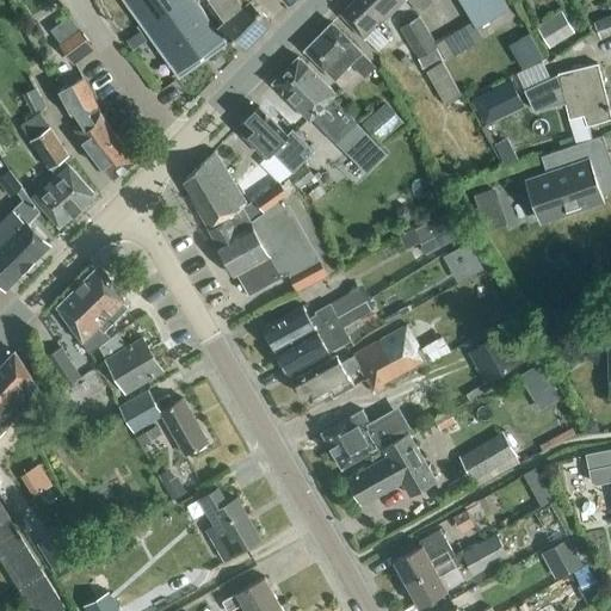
[(226,43),(195,0),(124,0),(177,74),(223,41),(224,44),(226,43)]
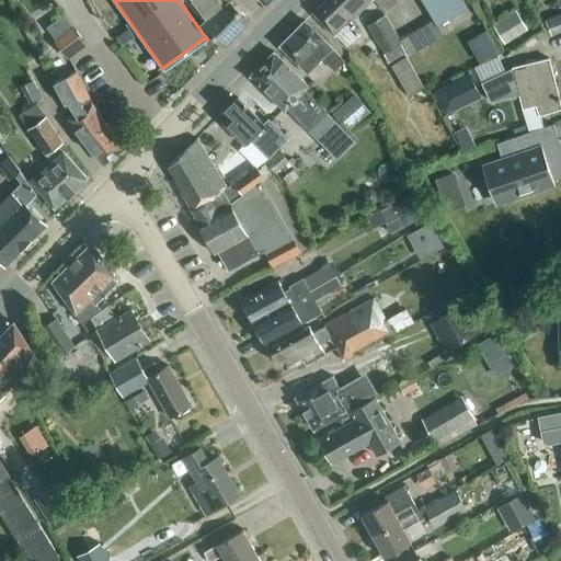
[(187,0),(204,22),(203,23),(225,45),(249,20),(229,1),(228,0),(182,0),(183,1),(184,0),(187,0)]
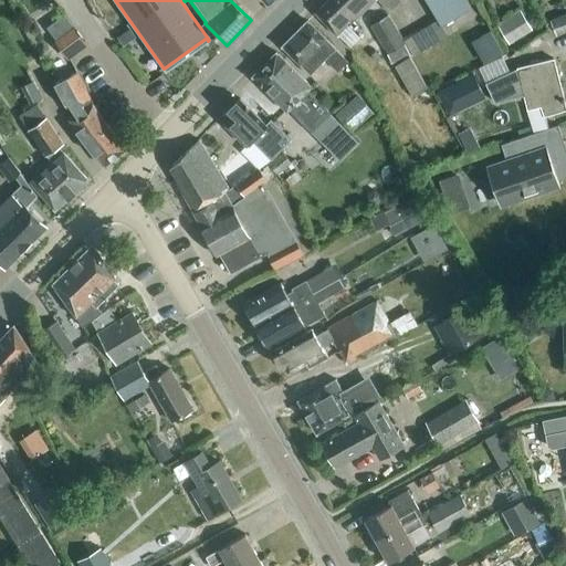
[(353,32),(360,25),(355,20),(376,0),(375,0),(328,0),(315,13),(336,38),(348,27),(353,32)]
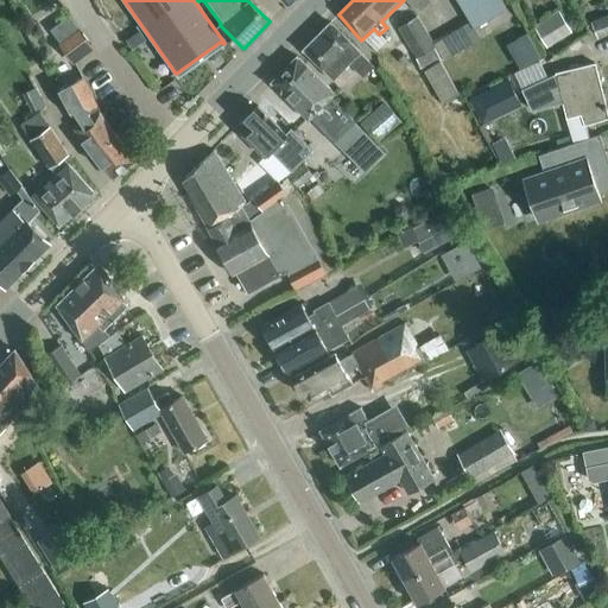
[(498,13),(504,10),(498,0),(455,0),(473,30),(498,14),(498,13)]
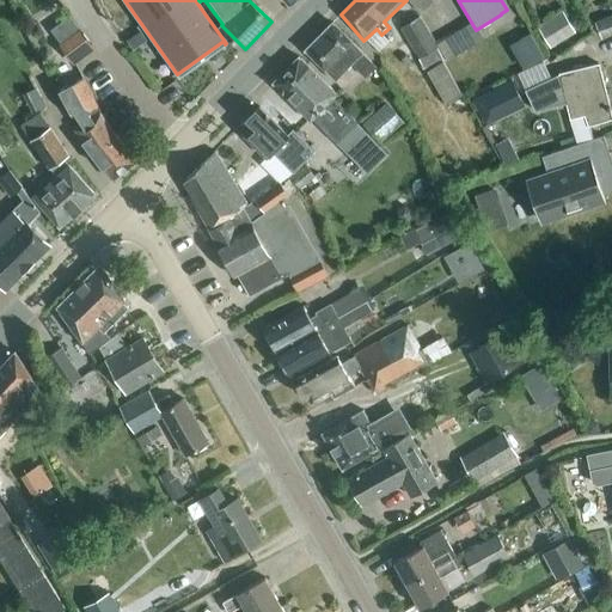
[(551,46),(576,31),(563,10),(539,24),(551,46)]
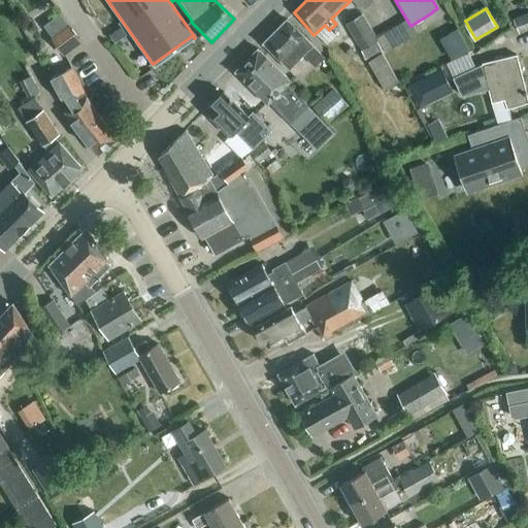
[(362,52),(380,40),(363,13),(344,24),(362,52)]
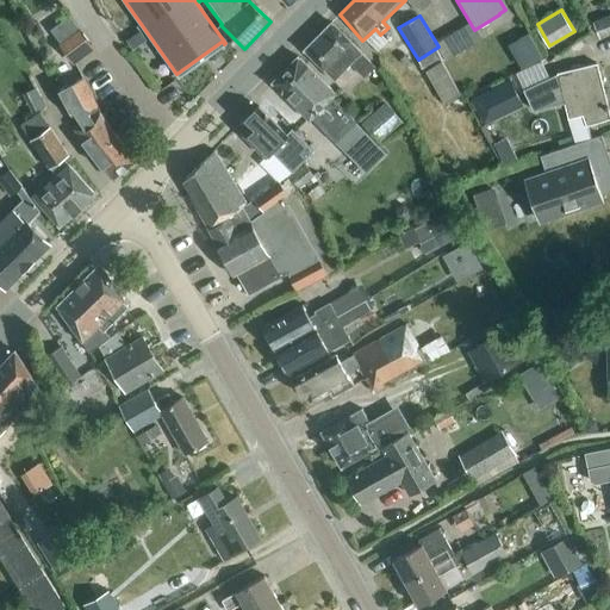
[(599,39),(609,35),(609,16),(592,24),(599,39)]
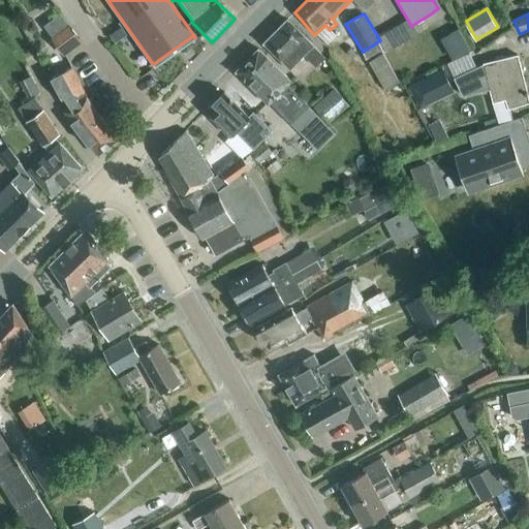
[(62,56),(82,42),(61,14),(43,27),(51,38),(50,39),(62,56)]
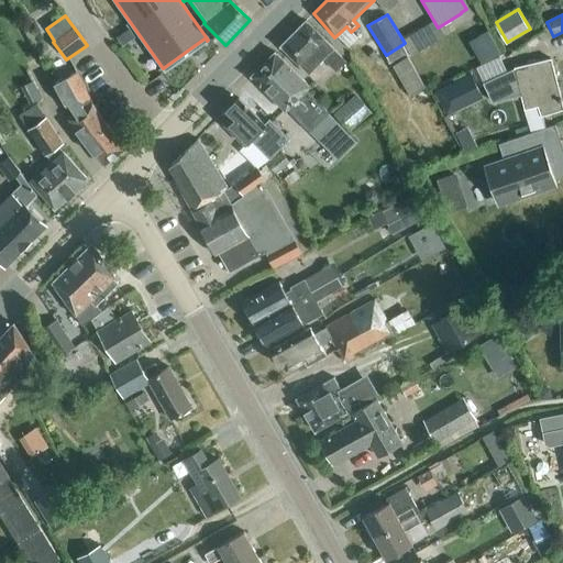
[(345,62),(332,50),(333,48),(306,21),(280,46),(308,74),(323,58),(335,72),(345,62)]
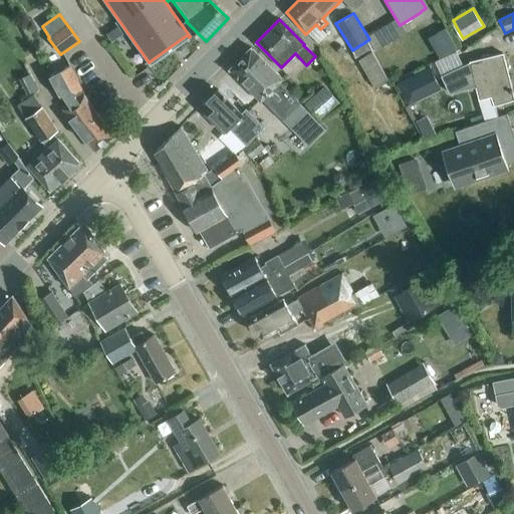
[(120,24),(108,33),(114,41),(125,32),(120,24)]
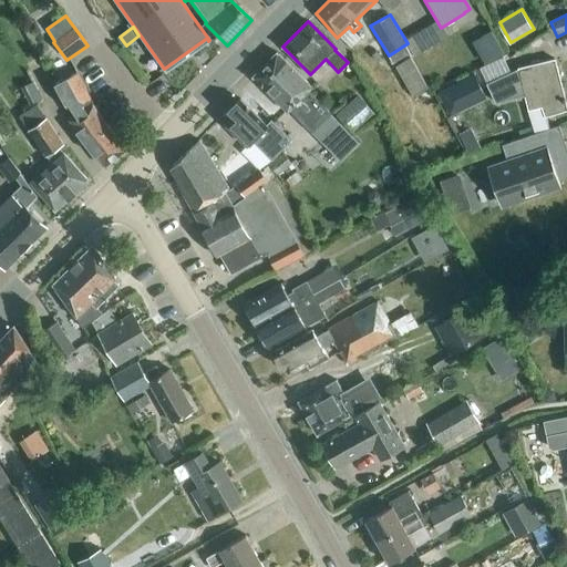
[(483,37),(495,58),(504,53),(492,31),(483,37)]
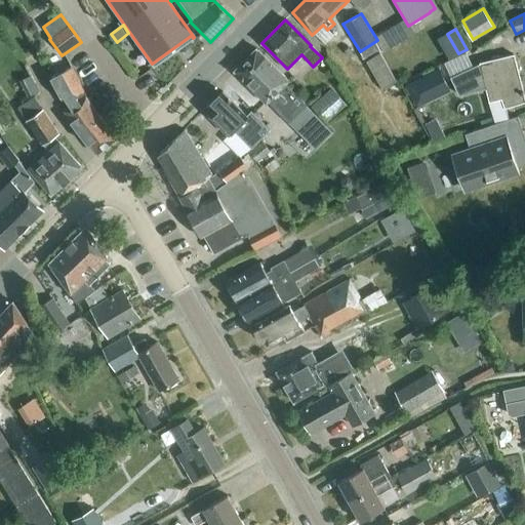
[(320,120),(285,85),(289,81),(256,49),(234,72),(267,105),(272,98),(291,118),(290,119),(306,134),(320,120)]
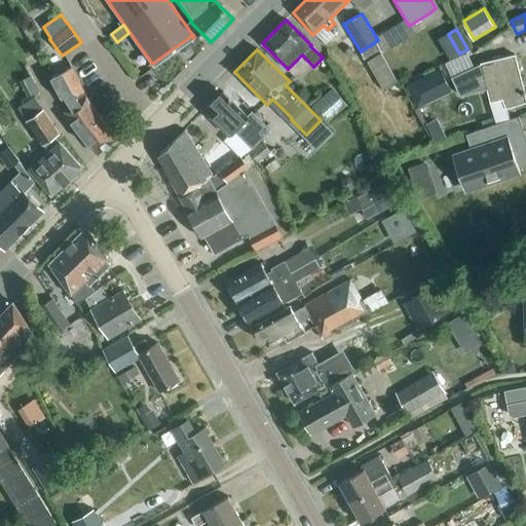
[(372,58),(387,85),(402,77),(385,49),(372,58)]
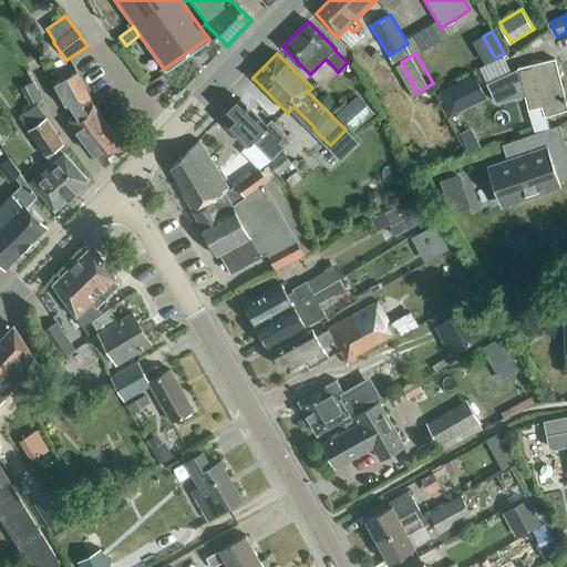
[(512,72),(487,83),(498,103),(525,95),(528,110),(543,106),(545,116),(566,110),(566,109),(555,60),(517,69),(518,70),(512,72)]
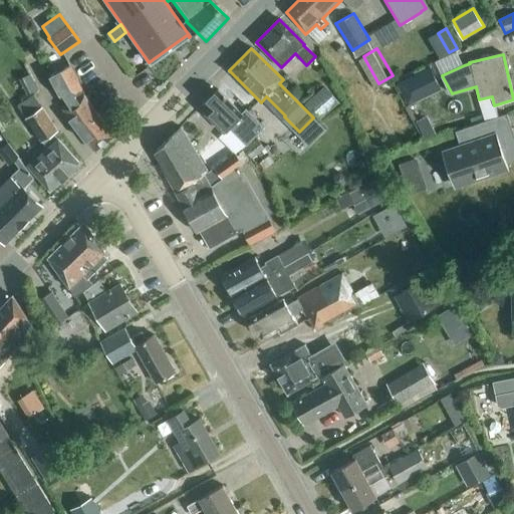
[(430,65),(399,79),(401,84),(409,102),(409,103),(440,88),(430,65)]
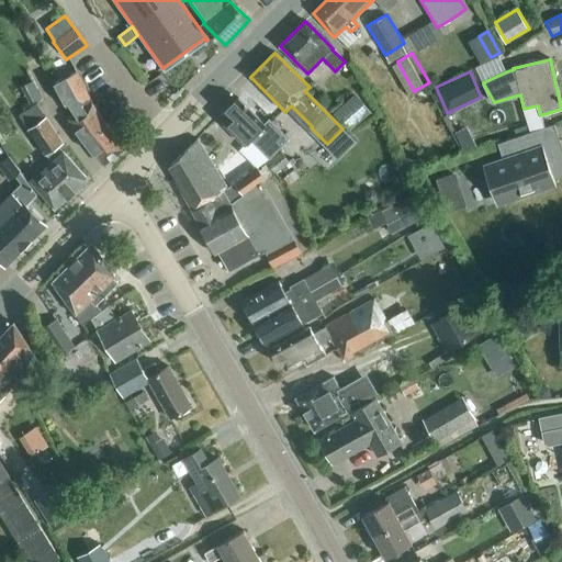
[(103,165),(124,148),(99,116),(77,72),(56,83),(72,115),(71,116),(79,130),(77,131),(80,135),(103,165)]
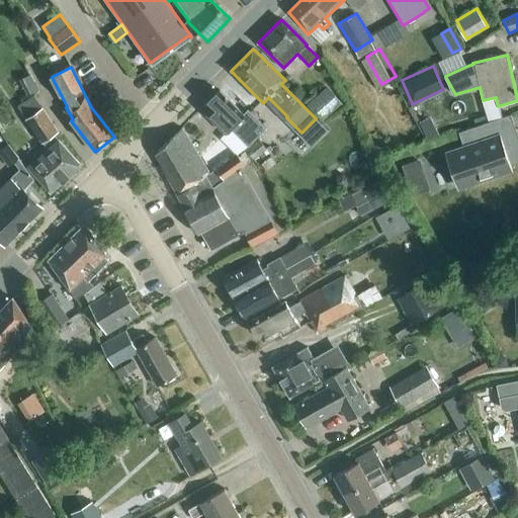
[(30,75),(19,80),(27,96),(38,91),(30,75)]
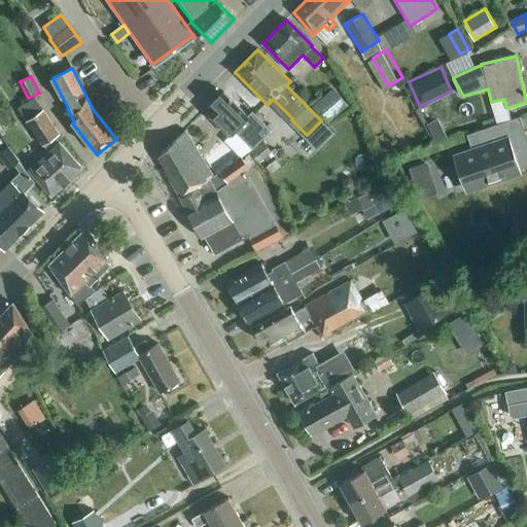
[(334,88),(313,107),(328,124),(348,106),(334,88)]
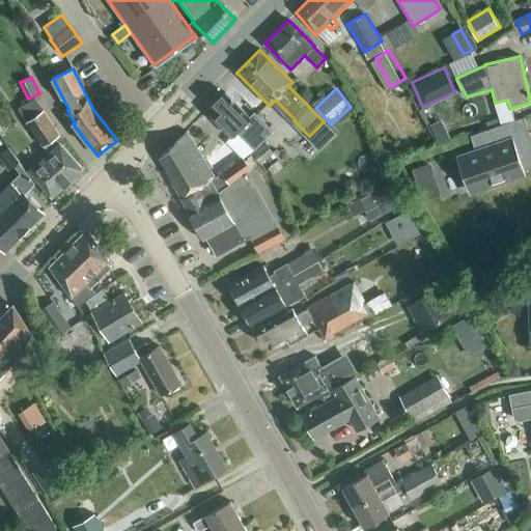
[(217,112),(212,117),(231,138),(236,133),(254,151),(266,144),(274,132),(255,113),(250,118),(225,92),(212,106),(217,112)]
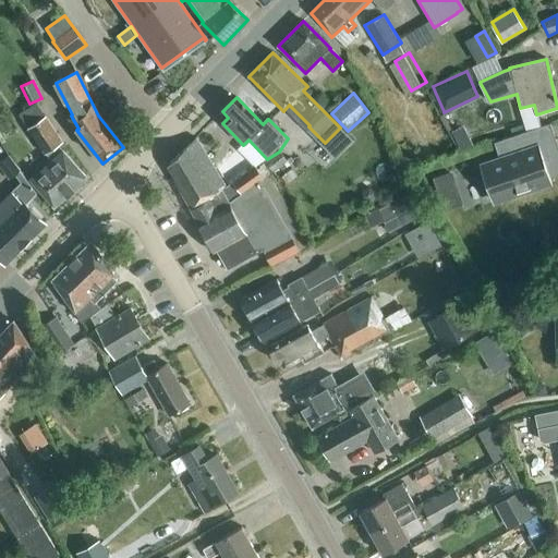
[(87,179),(63,152),(58,146),(63,143),(36,104),(16,114),(44,156),(46,155),(52,161),(31,180),(55,208),(87,179)]
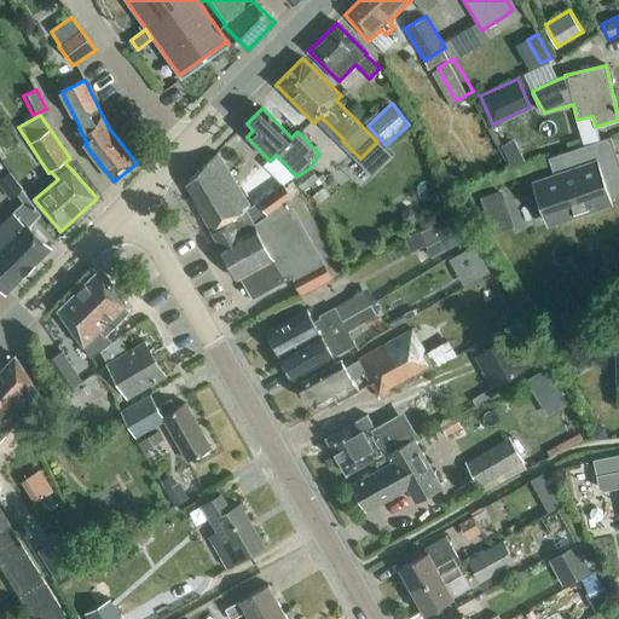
[(618,195),(618,163),(611,137),(547,158),(551,174),(531,181),(547,227),(611,206),(609,200),(618,195)]
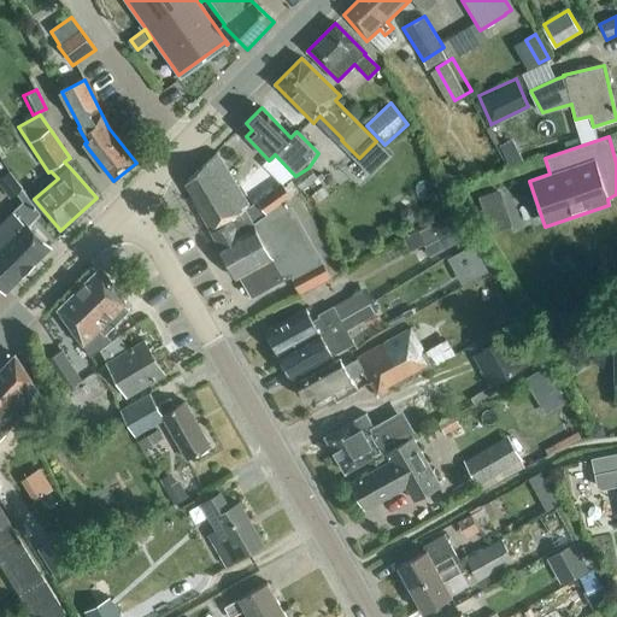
[(0,148),(0,175),(13,162),(0,148)]
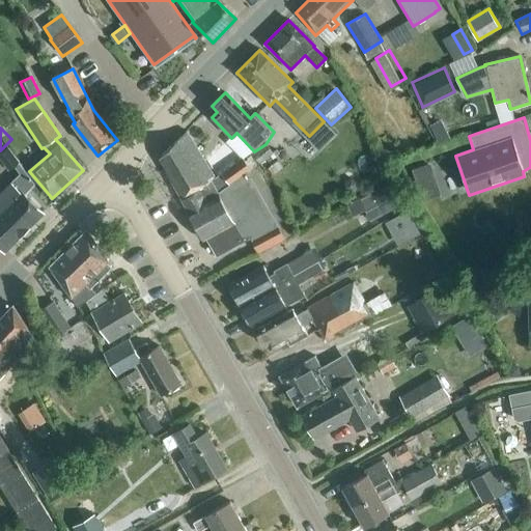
[(186,132),(158,160),(179,196),(176,198),(202,241),(204,240),(215,256),(246,238),(251,246),(284,226),(248,165),(226,177),(220,167),(211,172),(186,132)]
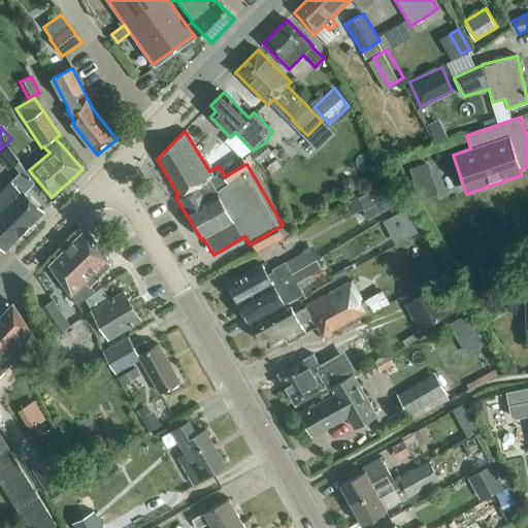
[(253,151),(251,153),(258,163),(271,154),(264,143),(253,151)]
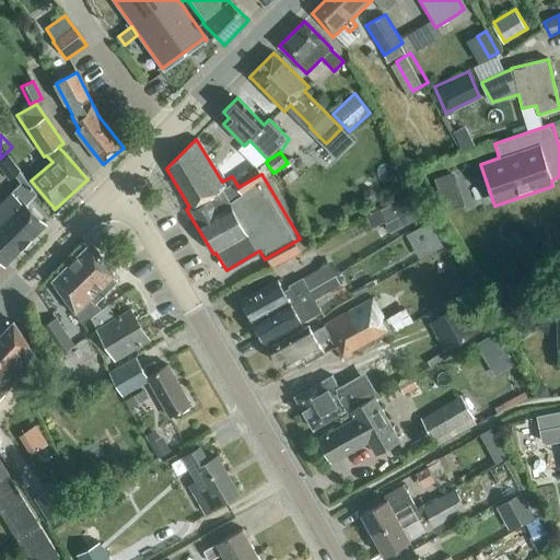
[(8,156),(0,162),(0,167),(9,179),(13,176),(19,184),(14,187),(15,189),(0,203),(0,219),(24,244),(44,224),(25,206),(36,195),(8,156)]
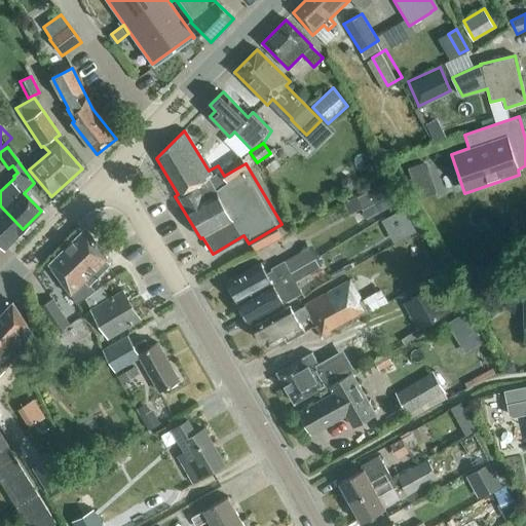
[(435,194),(424,162),(407,168),(418,199),(435,194)]
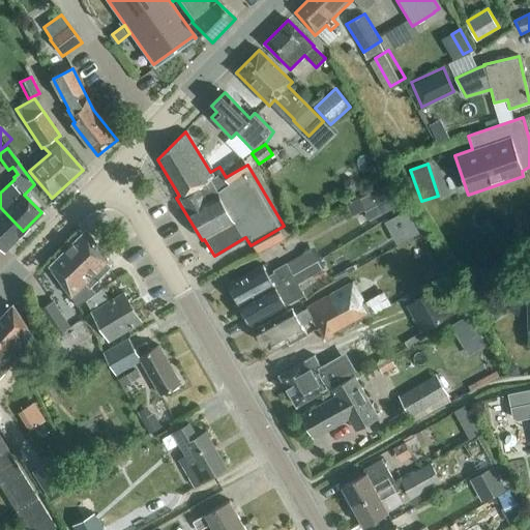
[(370,195),(357,201),(367,222),(398,207),(388,186),(370,195)]
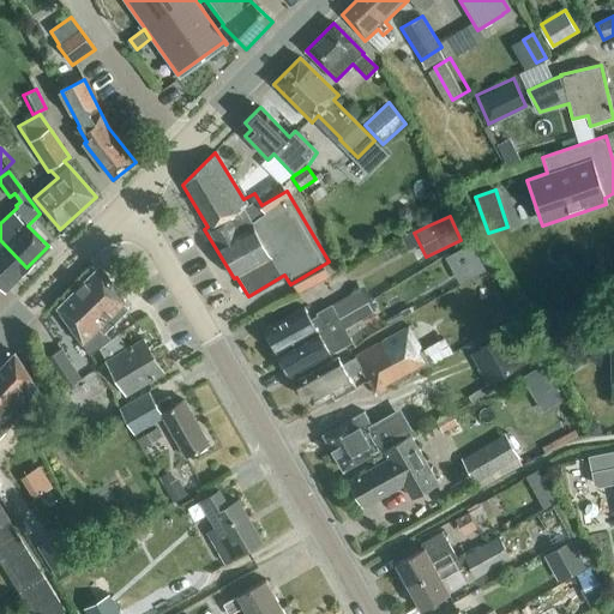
[(0,283),(6,289),(26,268),(0,240),(0,283)]
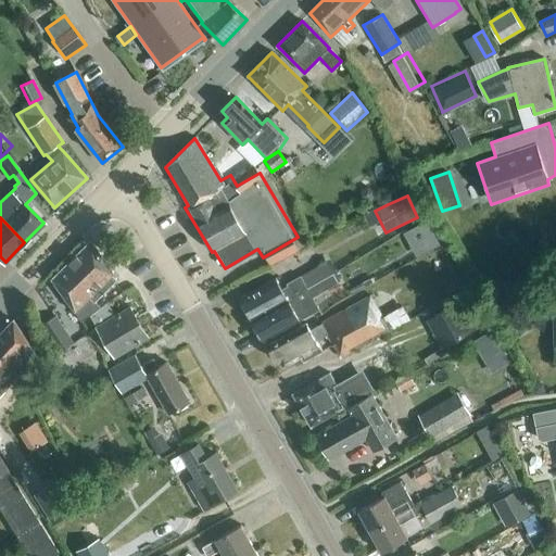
[(440,249),(427,222),(405,231),(418,258),(440,249)]
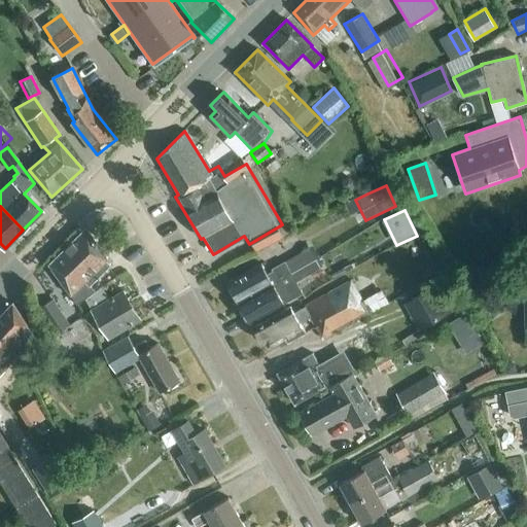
[(107,259),(89,233),(82,232),(49,265),(77,306),(85,300),(97,292),(90,286),(110,266),(105,260),(107,259)]
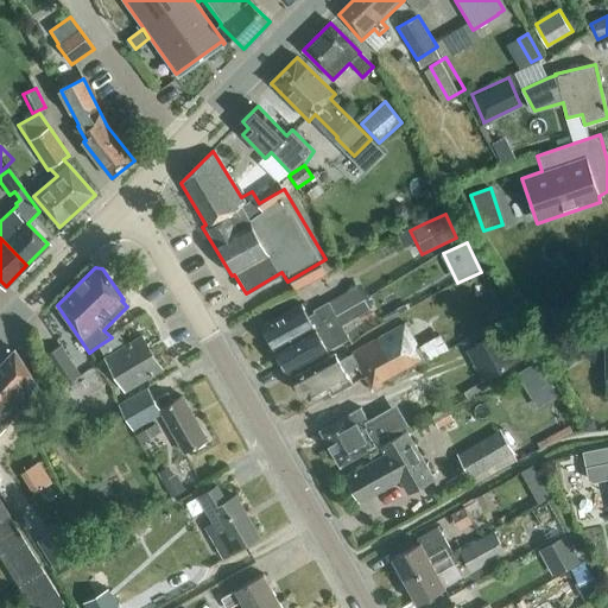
[(336,316),(276,349),(289,373),(349,340),(342,325),(369,310),(365,301),(336,316)]
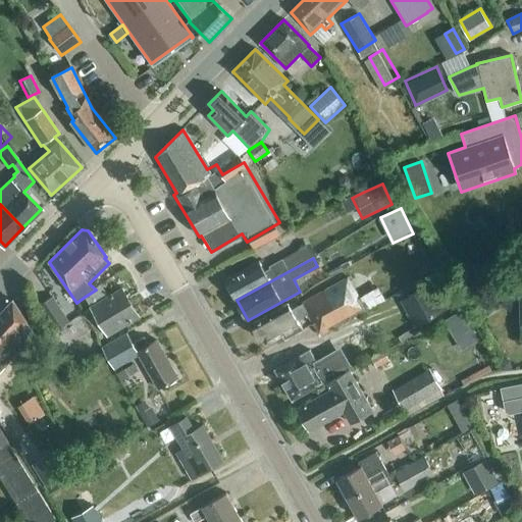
[(237,300),(289,271),(282,259),(269,266),(270,269),(265,272),(259,261),(225,280),(237,300)]
